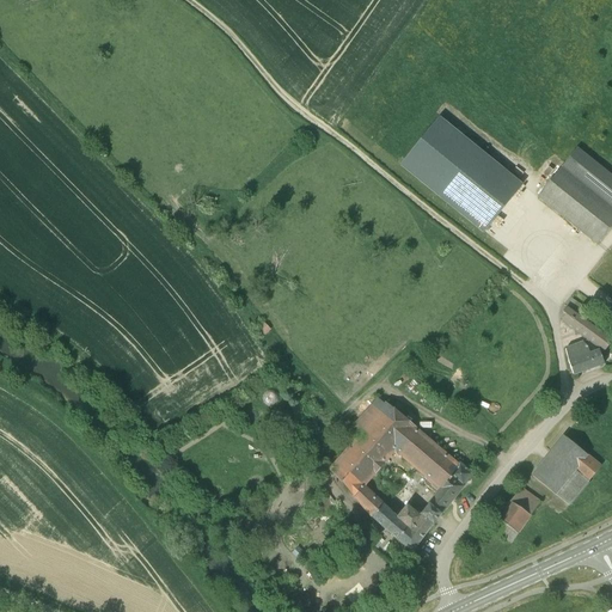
[(439,117),(405,158),(488,226),(522,185),(439,117)]
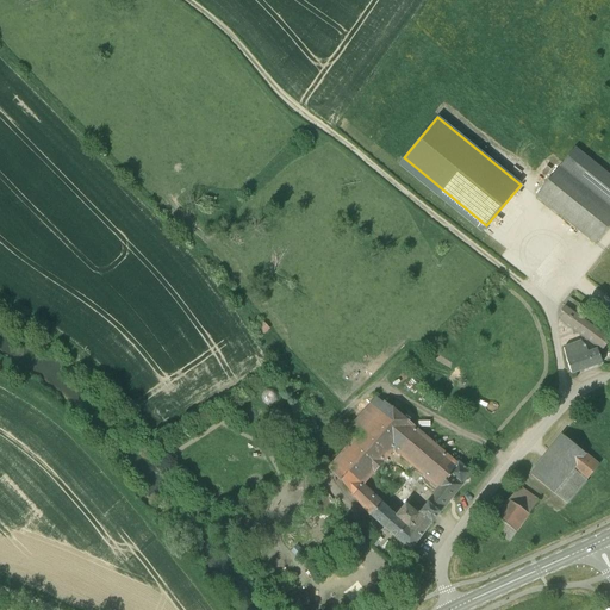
[(609,173),(576,147),(535,198),(595,246),(609,225),(609,173)]
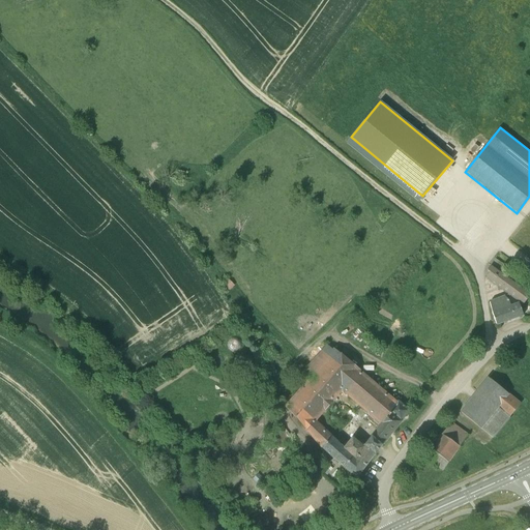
[(523,304),(529,294),(499,270),(503,264),(495,259),(489,269),(492,271),(491,272),(495,275),(491,282),(523,304)]
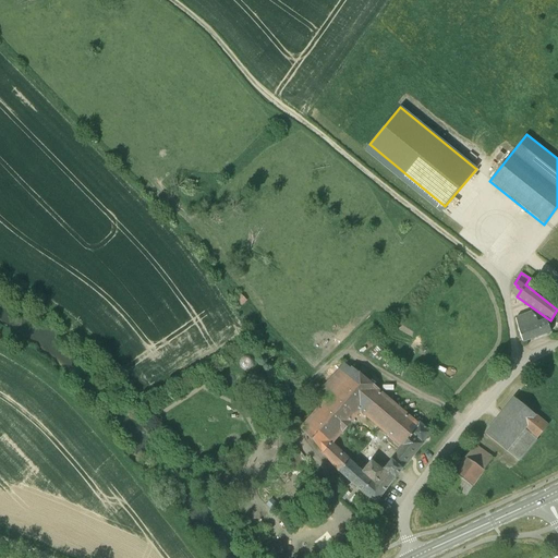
[(239,311),(247,301),(240,294),(230,303),(239,311)]
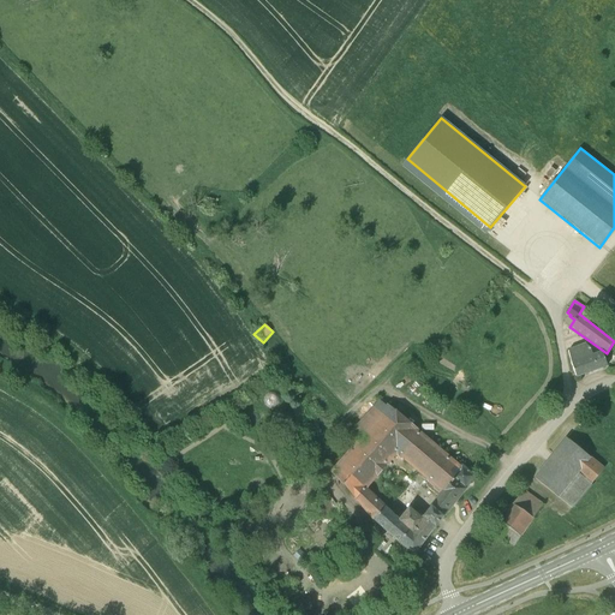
[(592,354),(590,347),(585,344),(567,351),(575,377),(607,366),(602,352),(592,354)]
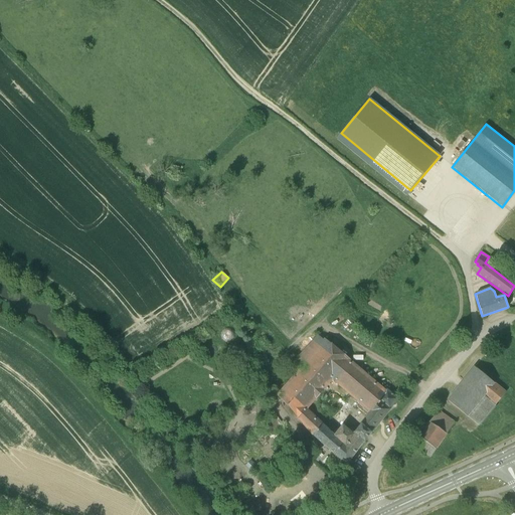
[(385,392),(325,341),(279,394),(271,386),(262,394),(269,401),(277,393),(313,436),(322,425),(305,409),(332,378),(358,400),(356,402),(358,404),(357,405),(357,407),(368,416),(360,425),(355,433),(365,441),(397,399),(386,390),(385,392)]
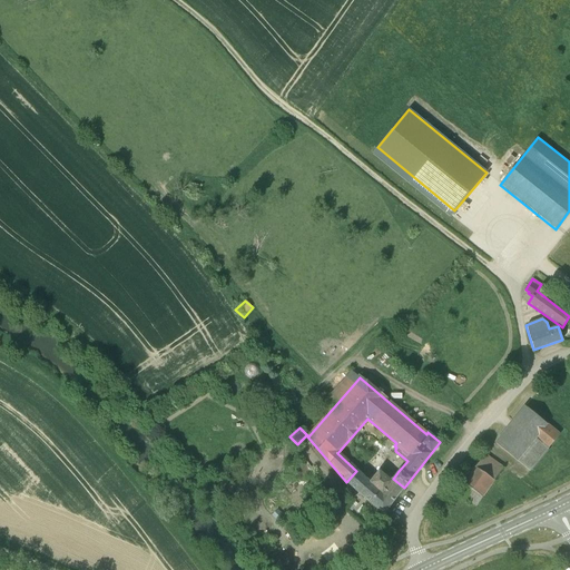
[(530,471),(559,434),(526,406),(495,443),(530,471)]
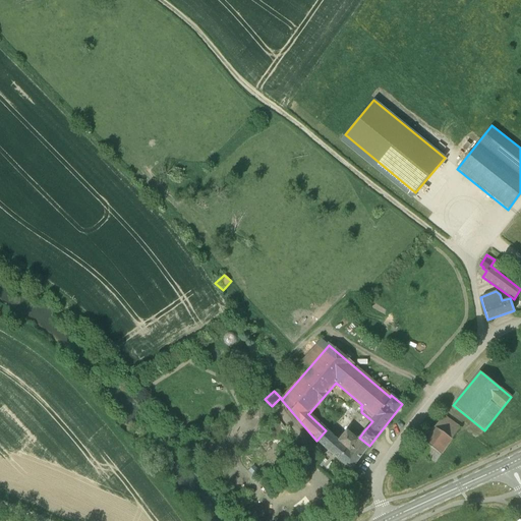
[(435,463),(452,439),(435,427),(417,450),(435,463)]
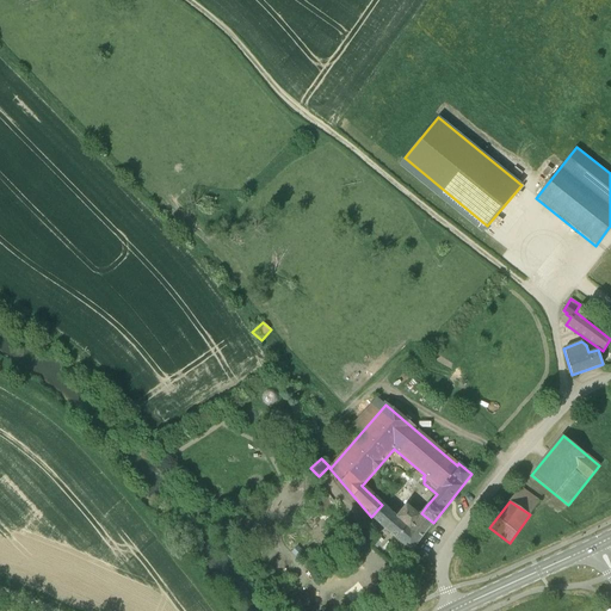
[(411,553),(420,539),(393,516),(382,505),(371,517),(411,553)]
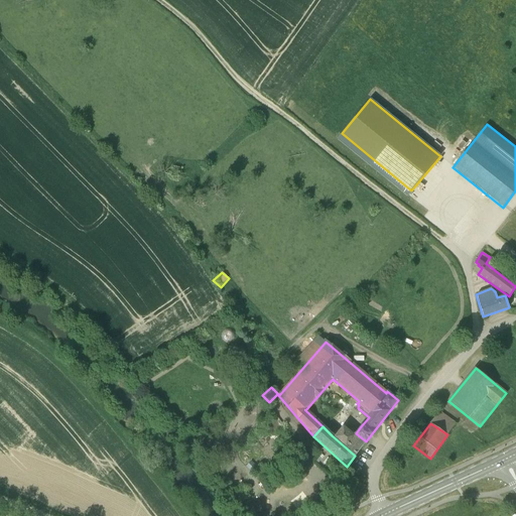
[(354,435),(344,427),(337,435),(334,432),(332,435),(355,456),(366,441),(356,433),(354,435)]
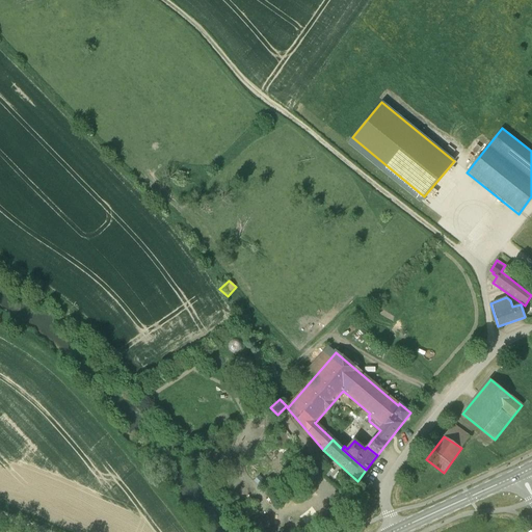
All buildings are outlined.
